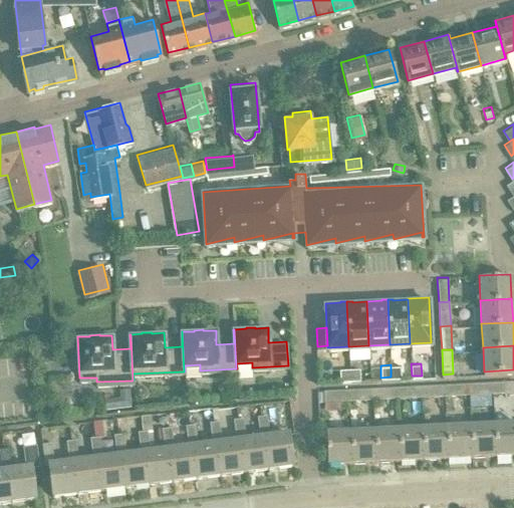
[(401,364),(391,364),(391,376),(401,376),(401,364)]
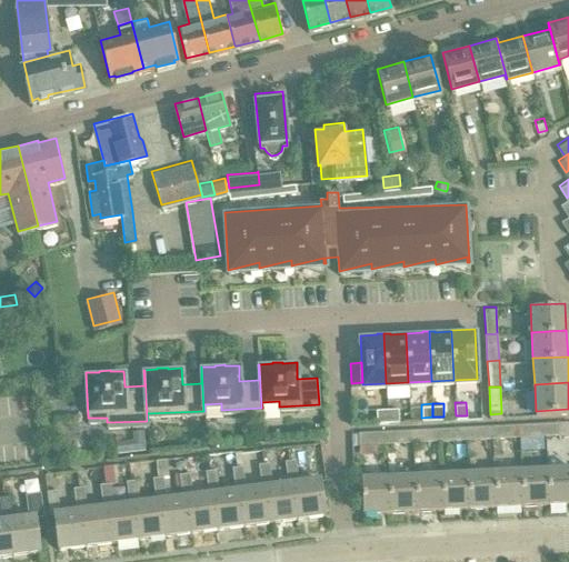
[(387,405),(376,407),(377,420),(388,419),(387,405)]
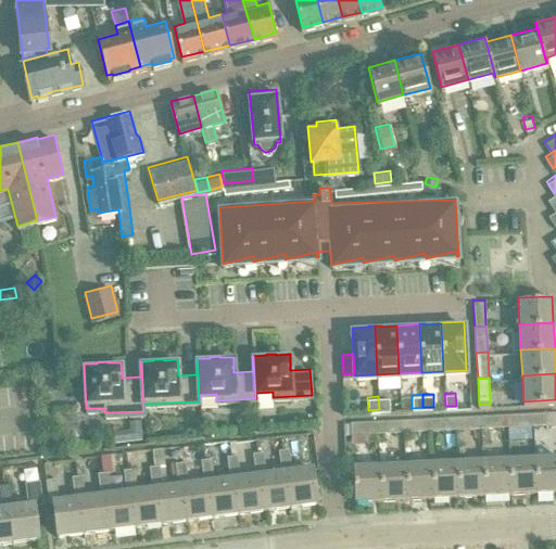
[(389,396),(378,396),(379,409),(390,409),(389,396)]
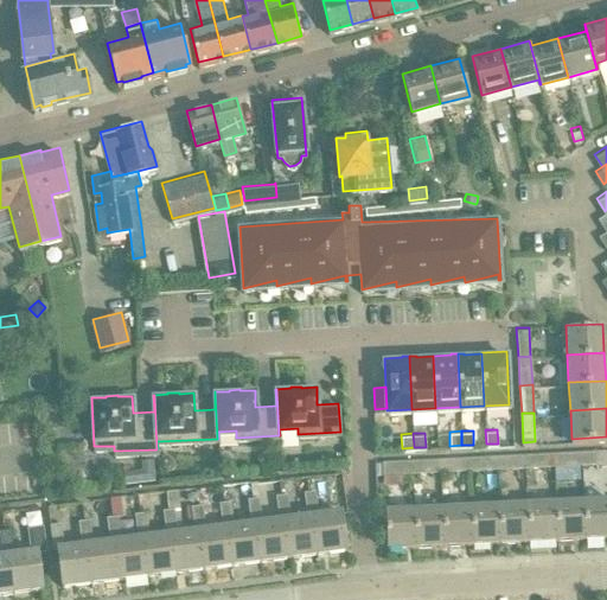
[(606,446),(581,448),(581,460),(606,459),(606,446)]
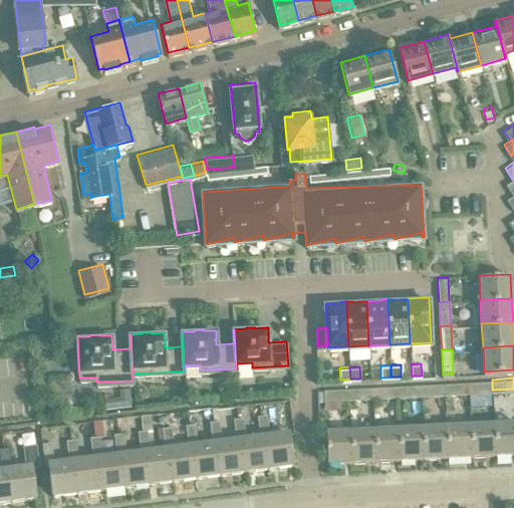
[(492,379),(468,381),(469,392),(492,390),(492,379)]
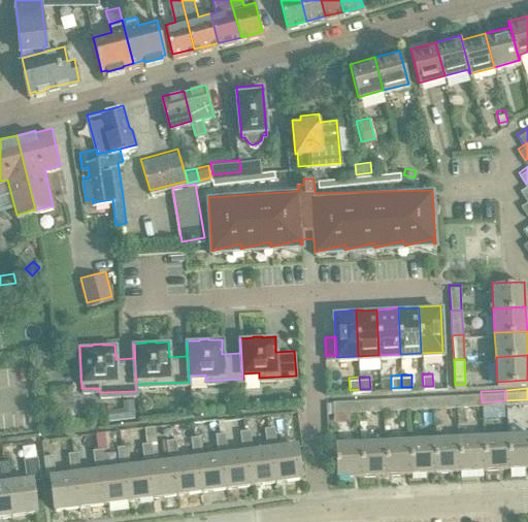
[(481,391),(456,393),(457,403),(482,402),(481,391)]
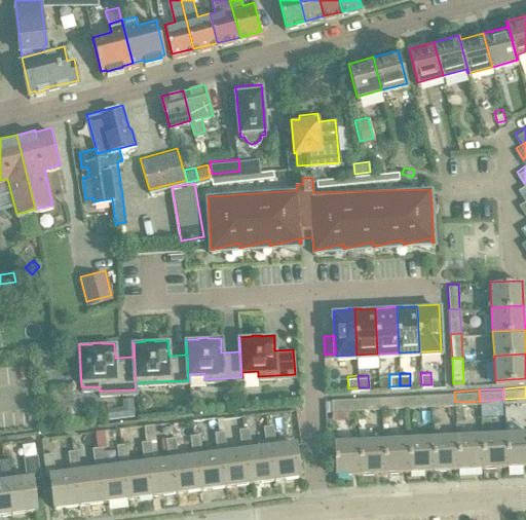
[(454,392),(430,393),(430,403),(455,402),(454,392)]
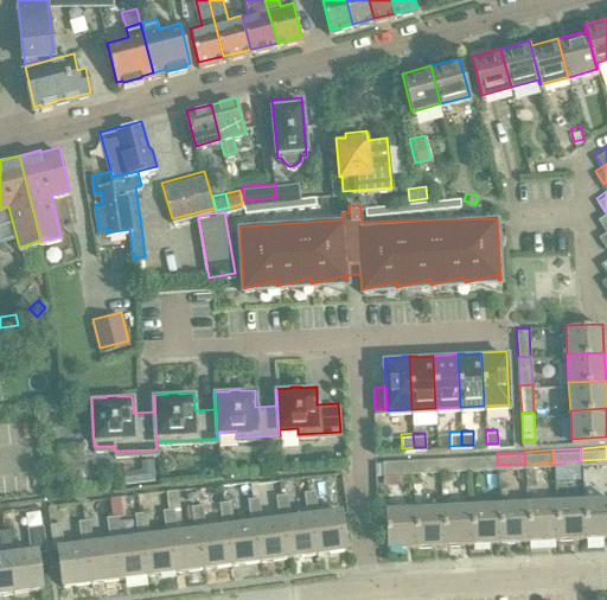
[(497,453),(468,454),(470,467),(497,465),(497,453)]
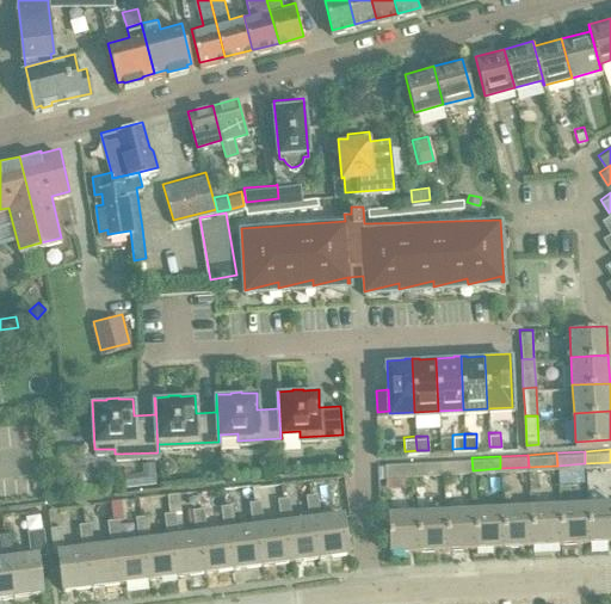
[(142,467),(123,469),(124,480),(154,476),(153,457),(141,457),(142,467)]
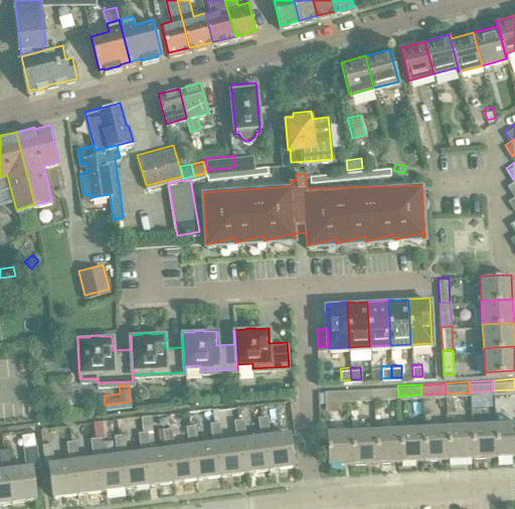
[(397,385),(373,387),(374,397),(398,396),(397,385)]
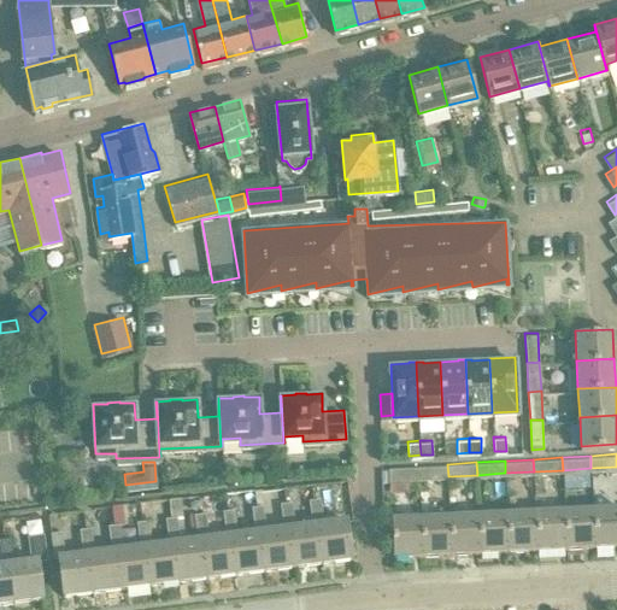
[(447,464),(419,465),(419,477),(448,476),(447,464)]
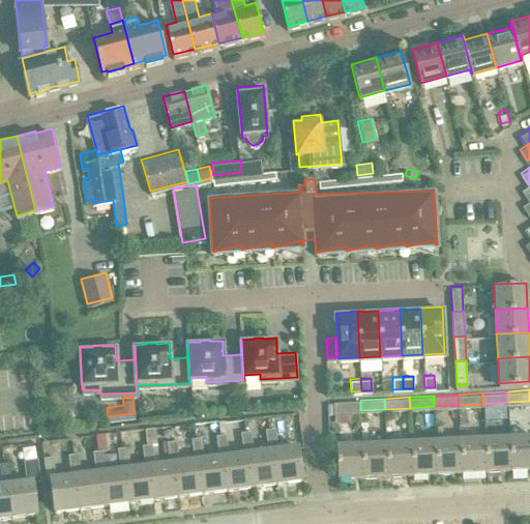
[(360,400),(334,401),(335,411),(360,410),(360,400)]
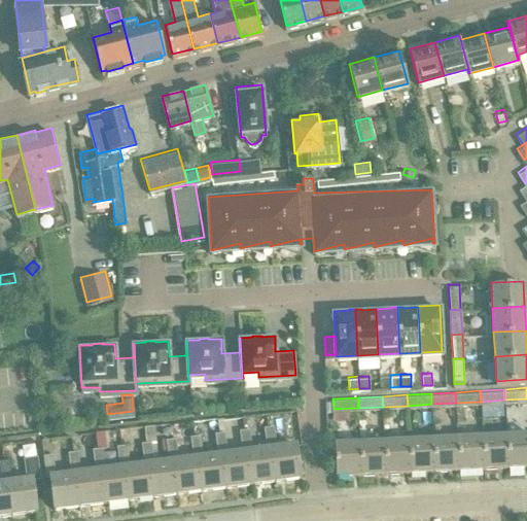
[(275,422),(266,423),(268,444),(272,444),(277,477),(302,474),(296,441),(278,443),(275,422)]
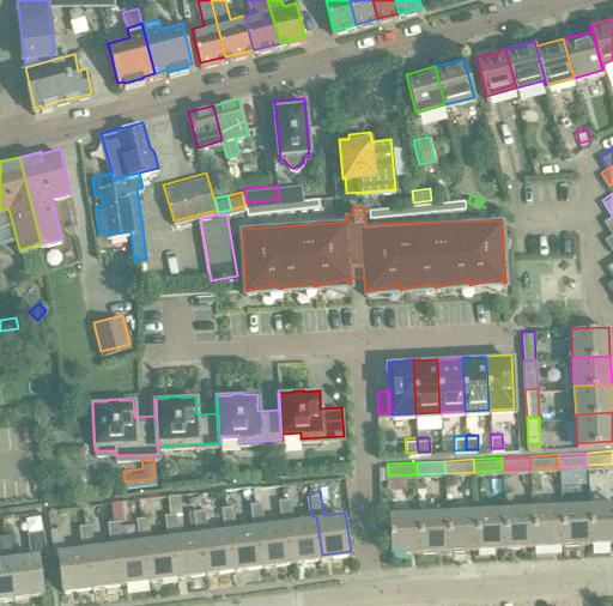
[(291,495),(279,497),(283,521),(287,520),(293,558),(298,557),(322,555),(316,516),(311,516),(295,519),(291,495)]
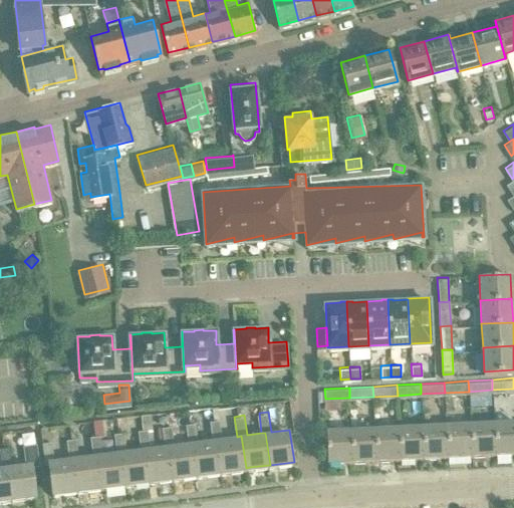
[(220,418),(211,419),(213,440),(217,439),(222,471),(246,468),(241,436),(237,437),(223,438),(220,418)]
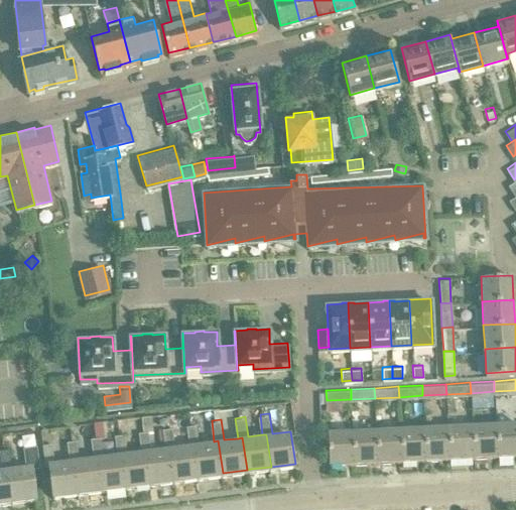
[(515,421),(496,422),(498,456),(515,454),(515,421)]
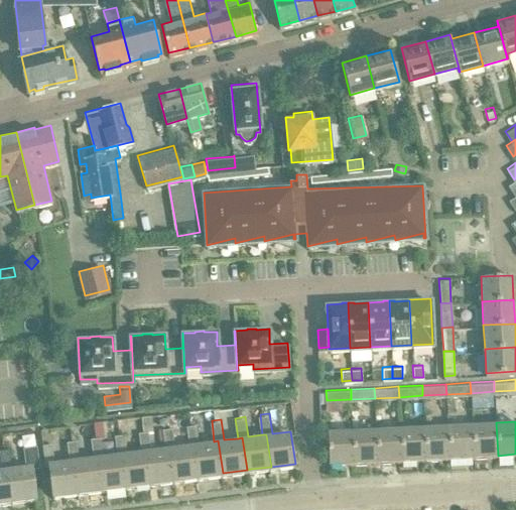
[(197,422),(187,423),(190,444),(195,443),(199,476),(223,473),(218,440),(214,441),(200,443),(197,422)]
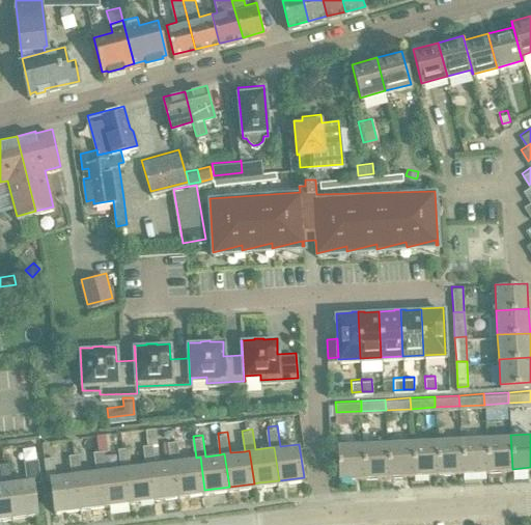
[(510,435),(485,437),(487,470),(512,469),(510,435)]
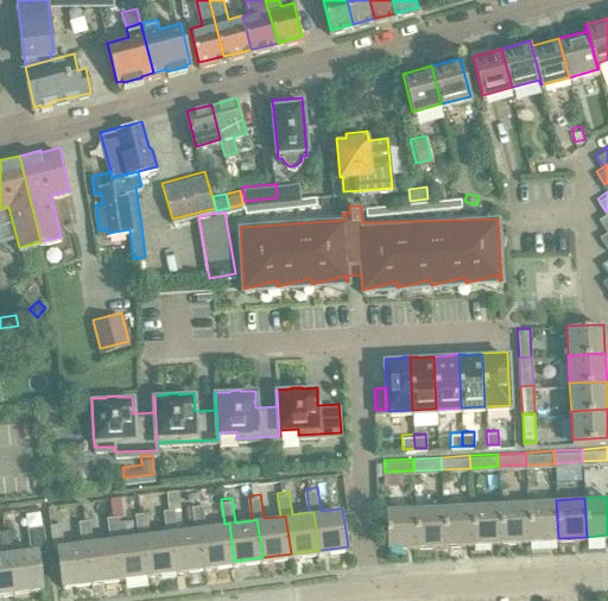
[(556,500),(529,501),(530,539),(558,538),(556,500)]
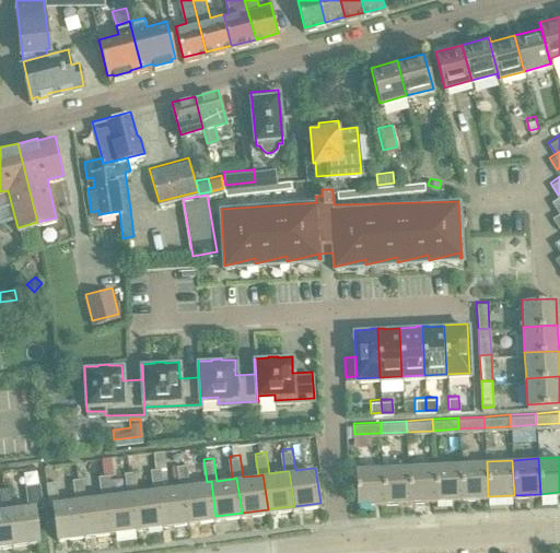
[(188,461),(177,462),(181,485),(185,484),(189,519),(216,516),(211,481),(207,482),(190,484),(188,461)]
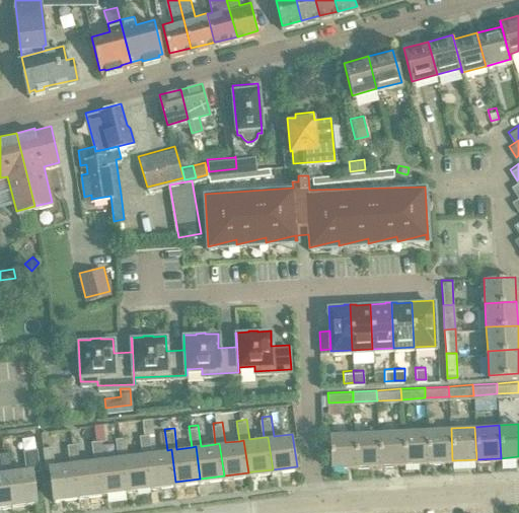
[(451,428),(427,429),(429,461),(452,460),(451,428)]
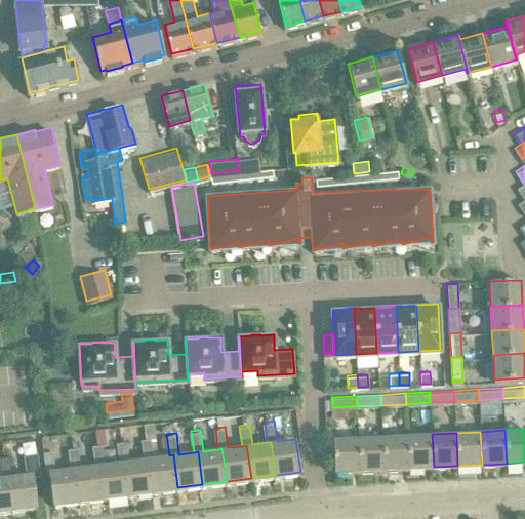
[(432,434),(407,435),(409,468),(434,467),(432,434)]
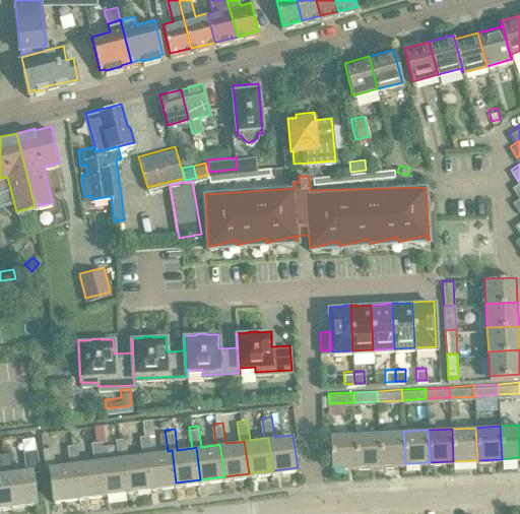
[(403,431),(379,433),(381,465),(405,463),(403,431)]
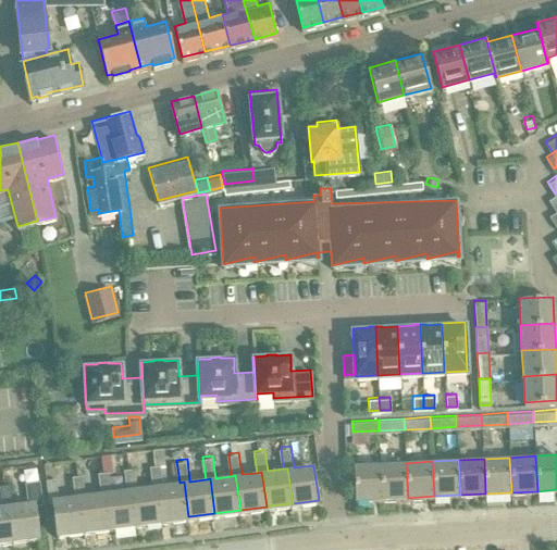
[(160,462),(151,464),(153,486),(158,485),(162,520),(188,516),(184,482),(180,483),(163,485),(160,462)]
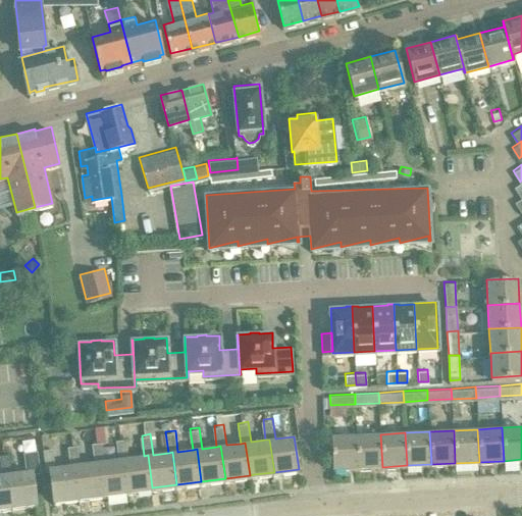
[(380,434),(357,435),(358,468),(382,467),(380,434)]
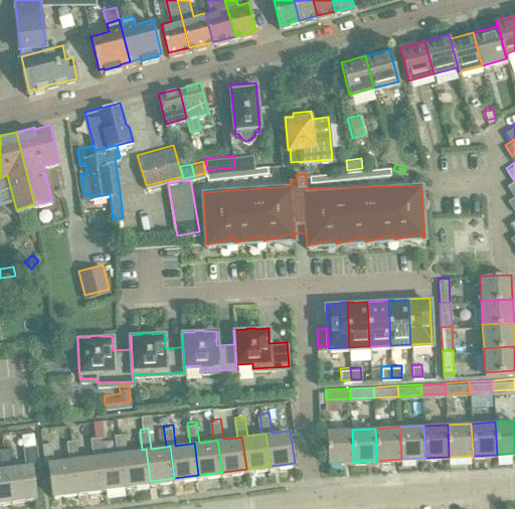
[(352,430),(327,431),(329,463),(353,462),(352,430)]
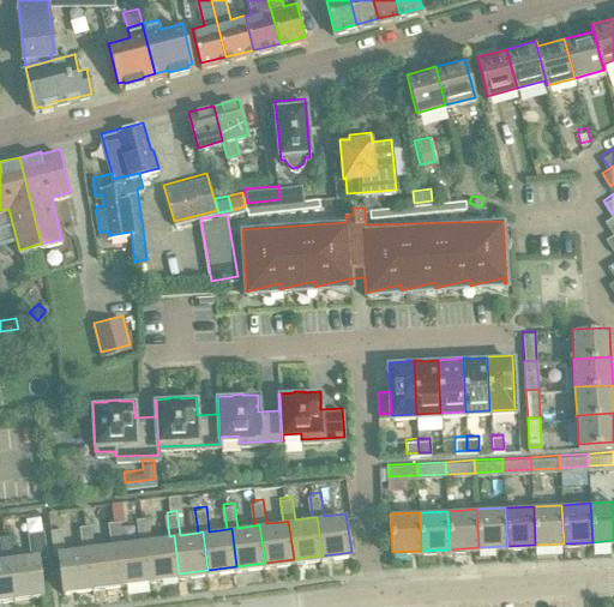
[(148,515),(137,516),(140,540),(145,540),(150,577),(179,574),(174,535),(169,536),(151,539),(148,515)]
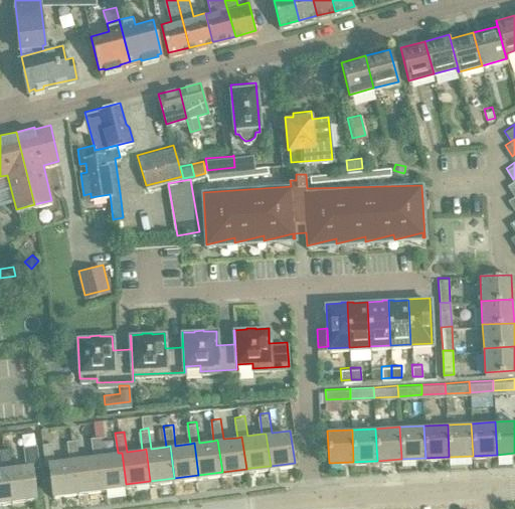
[(101,434),(91,436),(94,456),(98,456),(102,488),(126,484),(122,453),(118,453),(103,455),(101,434)]
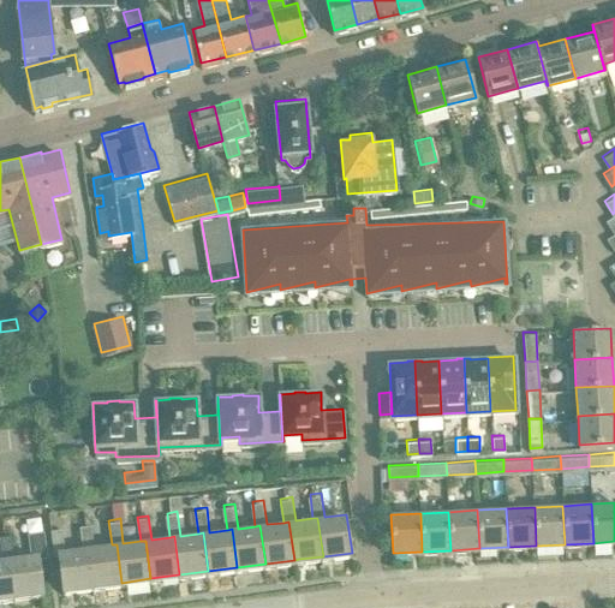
[(91,522),(81,524),(83,548),(88,548),(93,586),(121,583),(117,544),(112,544),(95,547),(91,522)]
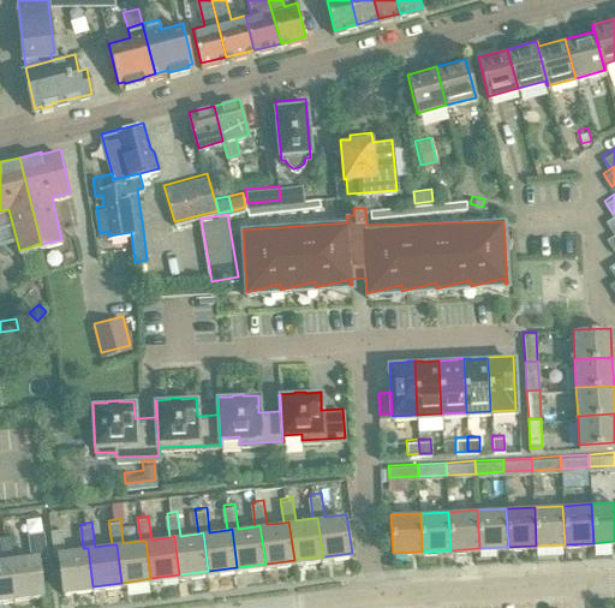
[(63,526),(52,528),(54,554),(58,553),(64,590),(93,586),(88,548),(83,548),(66,550),(63,526)]
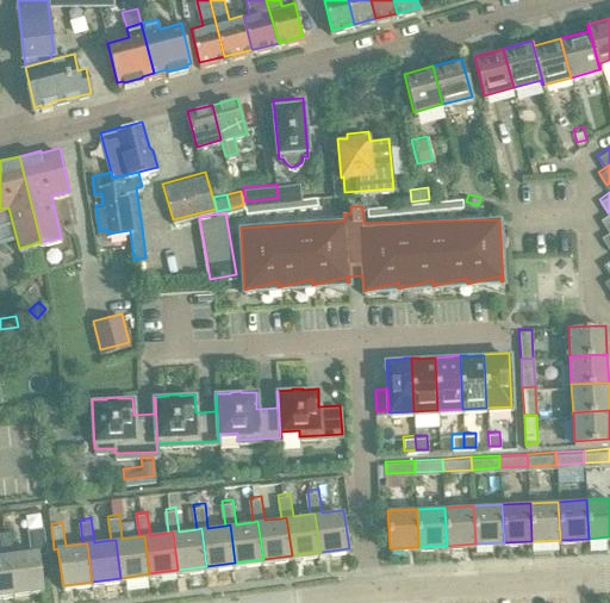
[(14,552),(8,553),(13,592),(43,588),(38,551),(47,549),(43,523),(27,526),(31,551),(14,552)]
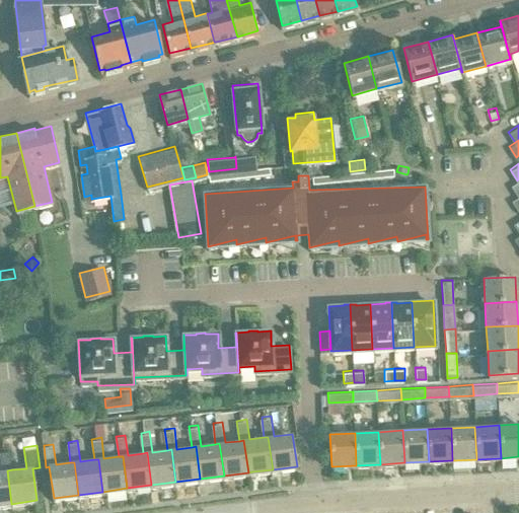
[(0,471),(0,504),(11,504),(7,470),(12,469),(9,449),(0,450),(3,471),(0,471)]
